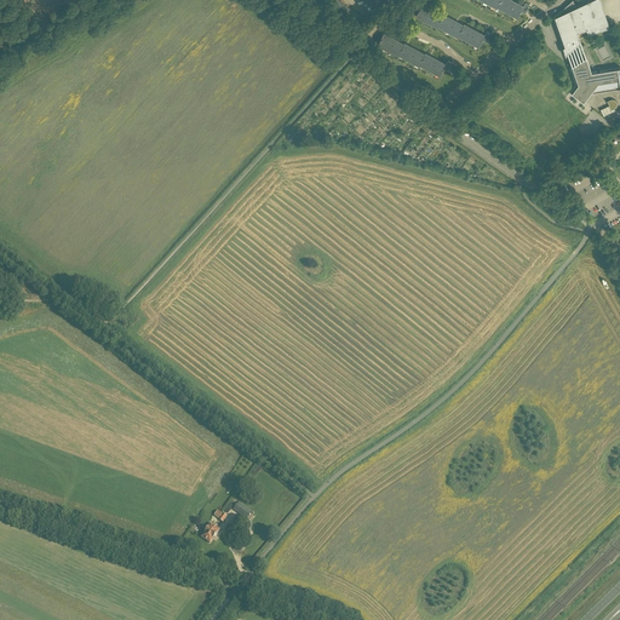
[(337,0),(331,0),(329,3),(333,6),(331,9),(334,12),(337,9),(343,12),(346,6),(337,0)]
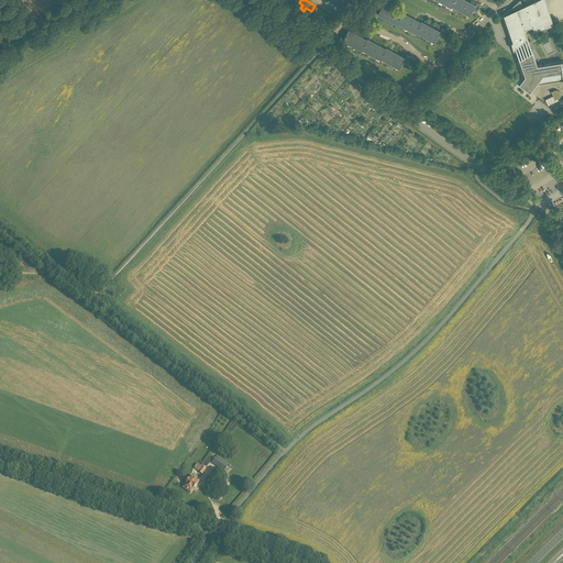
[(437,0),(451,7),(470,17),(474,9),(476,10),(477,9),(479,9),(481,8),(478,7),(479,3),(476,2),(474,7),(462,0),(437,0)]
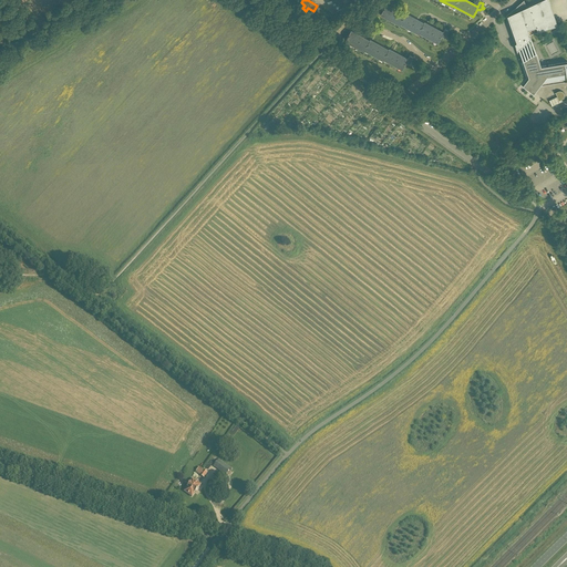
[(517,50),(531,38),(529,34),(557,24),(548,0),(539,0),(526,7),(523,0),(505,17),(517,50)]
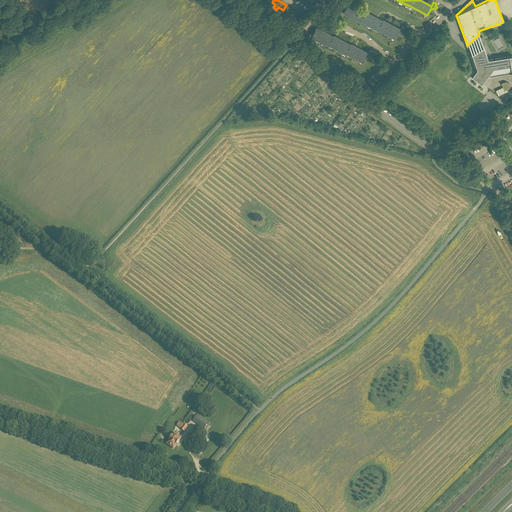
[(360,22),(361,21),(378,30),(378,29),(395,39),(399,32),(401,33),(404,27),(402,26),(399,30),(383,21),(382,21),(365,12),(365,13),(348,4),(343,13),(360,22)]
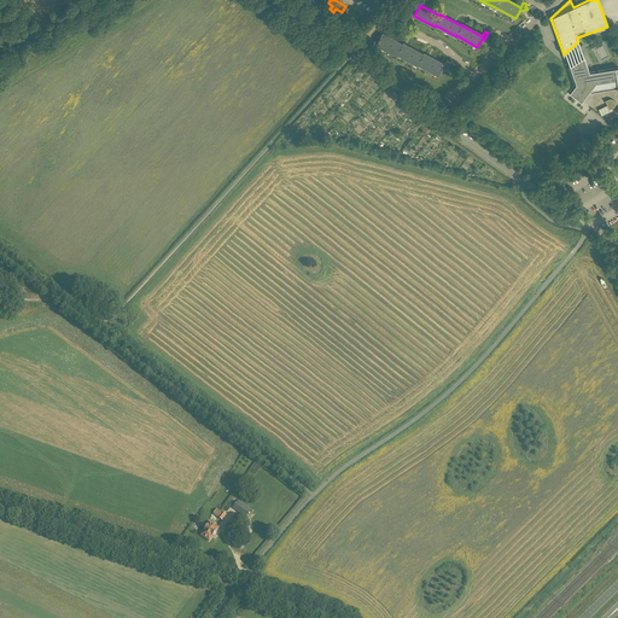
[(345,6),(342,12),(345,15),(343,18),(353,25),(359,16),(345,6)]
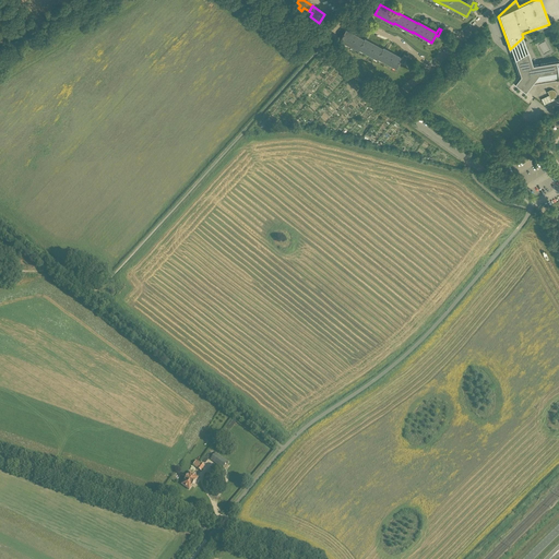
[(383,49),(382,49),(365,39),(364,40),(345,31),(341,40),(359,50),(359,49),(378,59),(378,58),(396,69),(401,61),(403,62),(407,56),(404,55),(401,59),(383,49)]
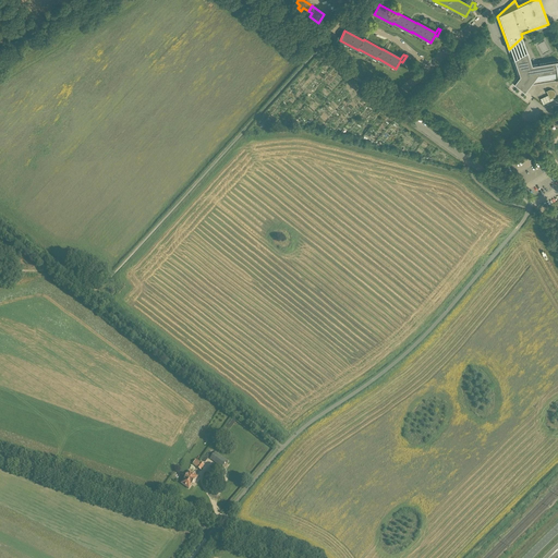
[(542,53),(549,50),(543,36),(535,39),(542,53)]
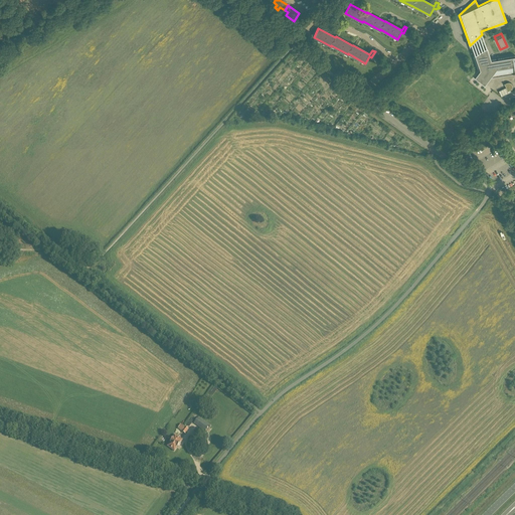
[(514,55),(491,60),(487,47),(473,55),(478,69),(473,76),(484,84),(490,77),(514,73),(514,55)]
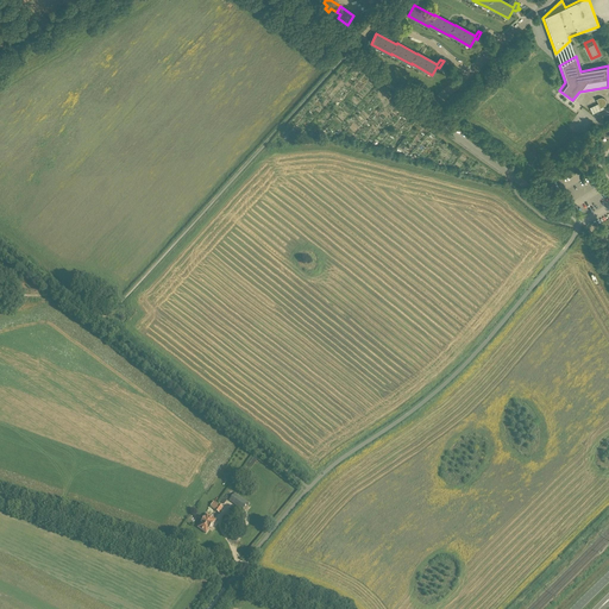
[(590,107),(594,113),(604,108),(604,106),(604,105),(606,105),(606,104),(607,104),(607,102),(607,101),(607,100),(606,100),(606,99),(606,98),(604,98),(603,98),(603,96),(602,96),(601,96),(601,98),(600,98),(597,99),(598,104),(590,107)]
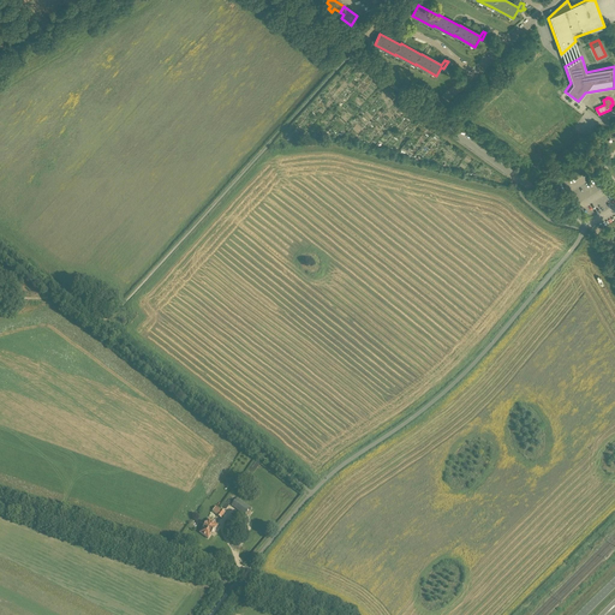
[(249,508),(240,502),(237,500),(232,506),(236,508),(245,514),(249,508)]
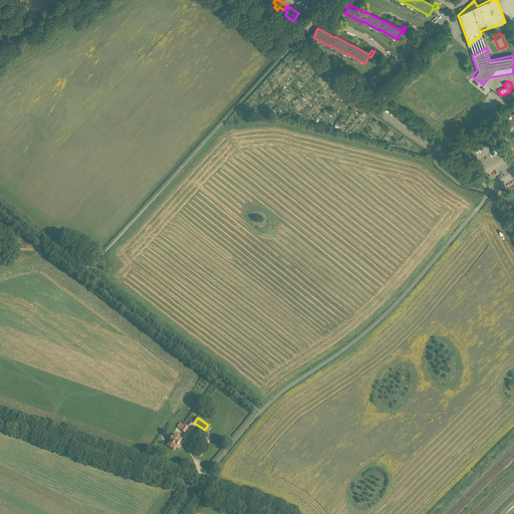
[(175,434),(167,446),(174,451),(182,439),(175,434)]
